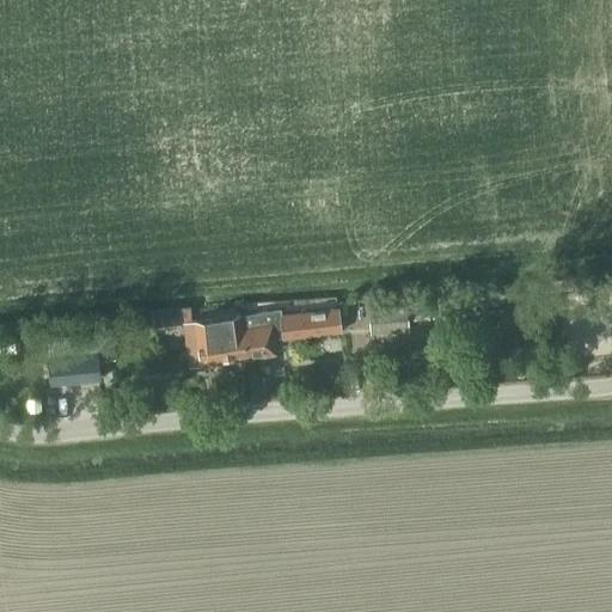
[(408,322),(407,303),(367,305),(368,335),(409,332),(408,322)]
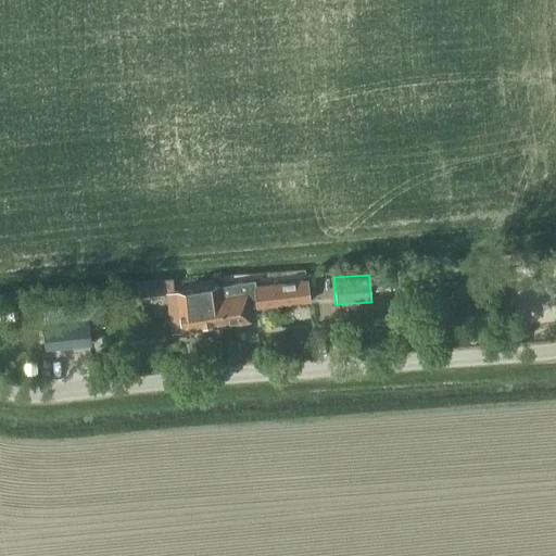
[(217,282),(178,289),(180,315),(175,315),(175,321),(181,321),(182,331),(249,320),(248,306),(256,305),(254,286),(253,280),(218,287),(217,282)]
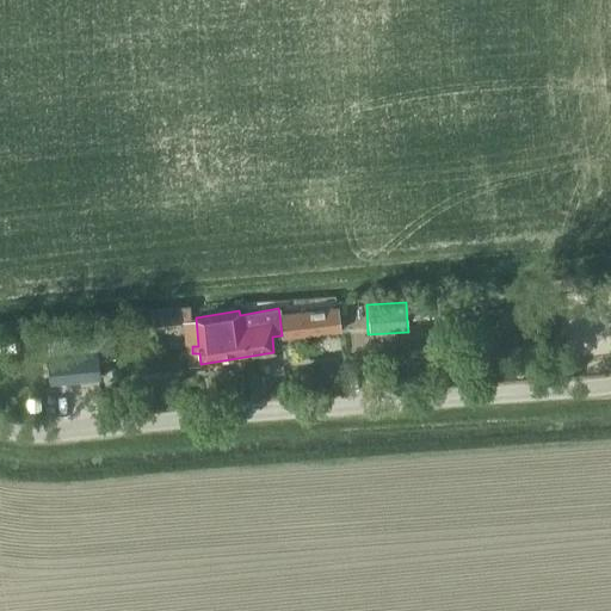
[(339,331),(337,308),(279,314),(282,335),(282,337),(339,331)]
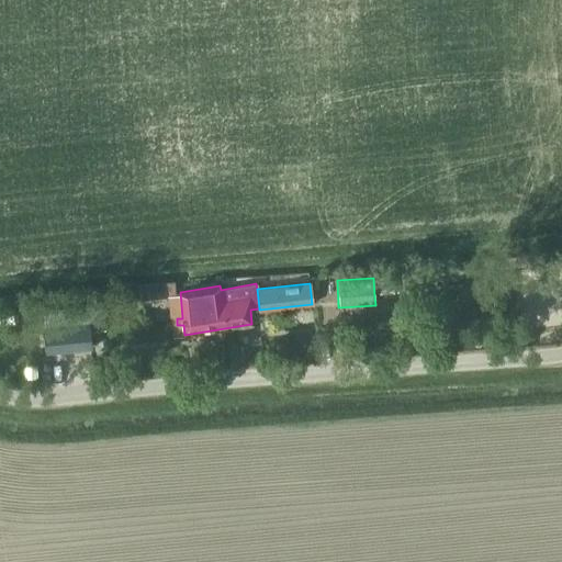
[(97,304),(43,310),(44,327),(88,323),(89,332),(100,330),(97,304)]
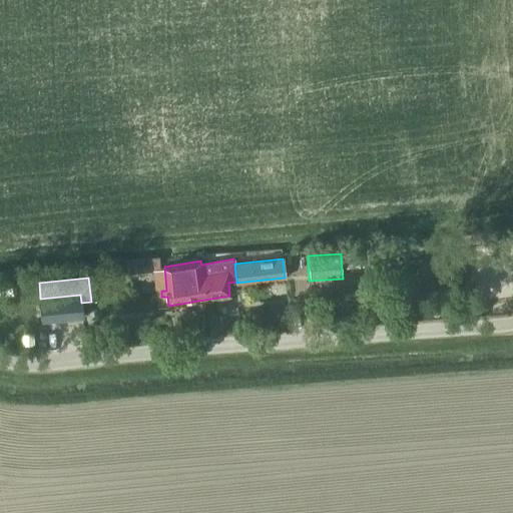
[(80,295),(40,299),(43,321),(82,317),(81,303),(80,295)]
